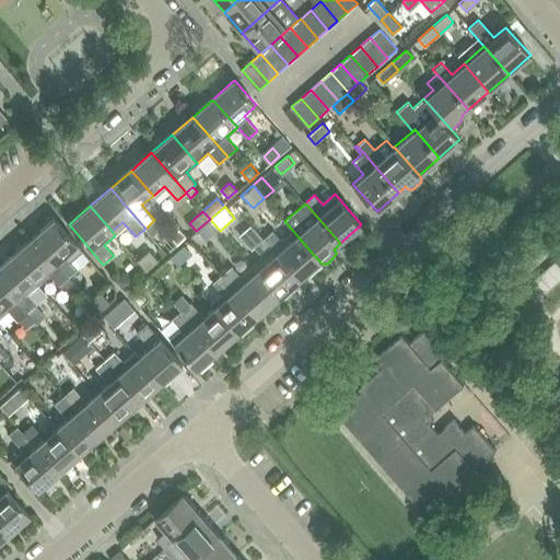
[(55,219),(34,237),(68,278),(78,269),(71,260),(82,251),(76,244),(55,219)]
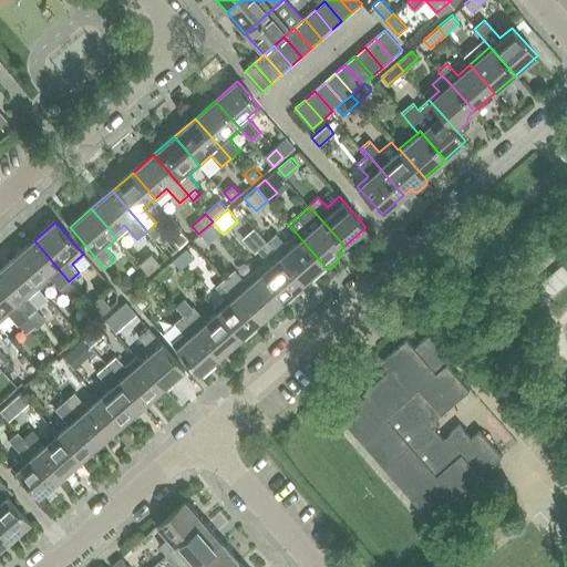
[(160,240),(171,254),(189,239),(177,225),(160,240)]
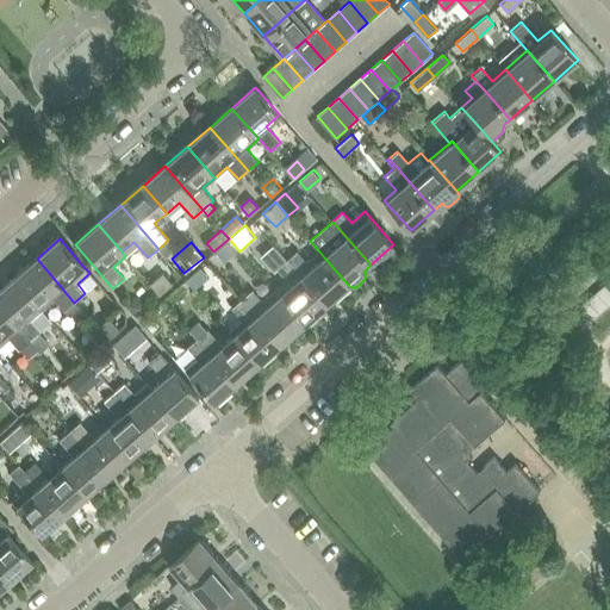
[(226,244),(217,253),(224,261),(234,254),(226,244)]
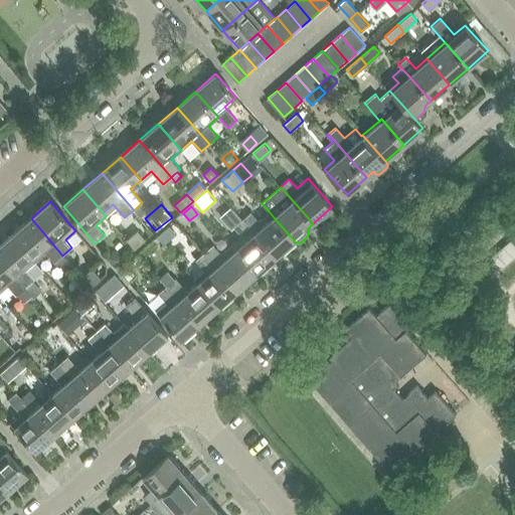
[(251,212),(242,220),(275,256),(294,240),(274,217),(270,212),(260,221),(251,212)]
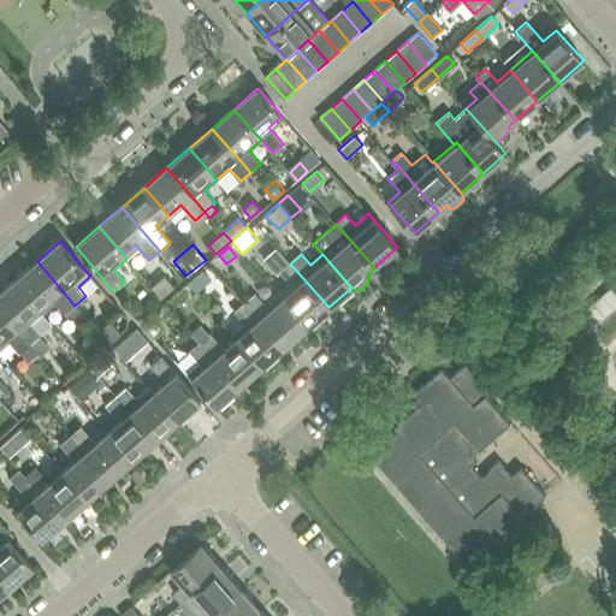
[(37,261),(15,280),(37,307),(42,312),(55,301),(66,313),(75,306),(37,261)]
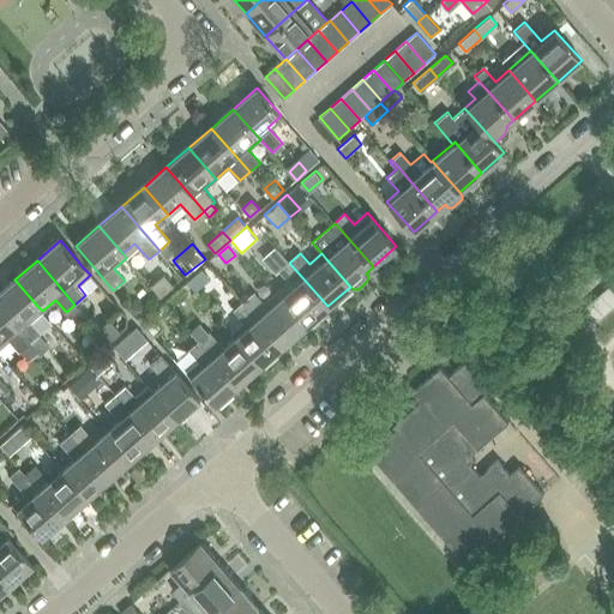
[(289,281),(276,293),(281,299),(305,326),(327,306),(289,263),(280,271),(289,281)]
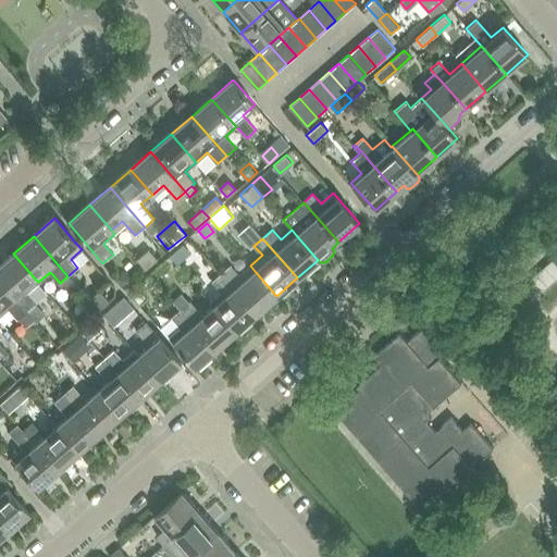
[(182,244),(169,256),(176,265),(190,254),(182,244)]
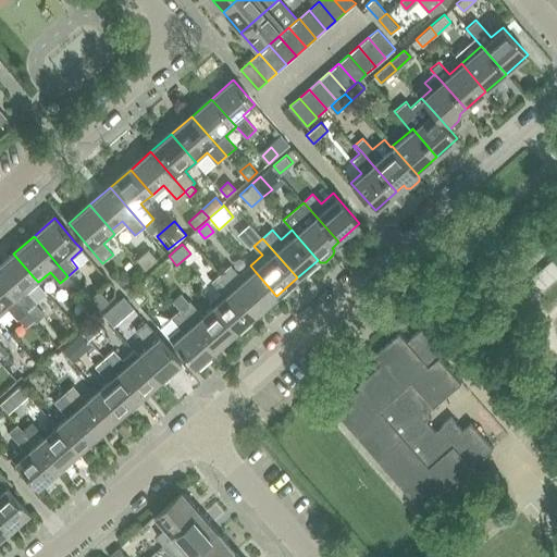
[(157,259),(148,249),(136,260),(145,270),(157,259)]
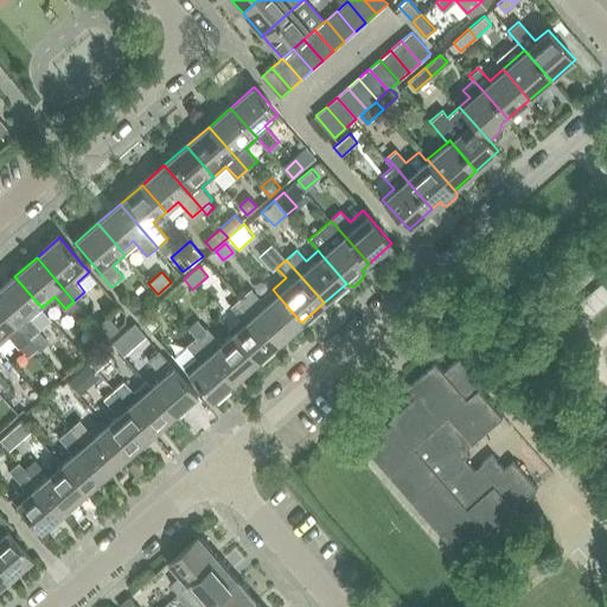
[(14,276),(0,288),(0,305),(29,339),(30,339),(37,349),(36,349),(38,351),(49,343),(38,332),(40,330),(30,319),(42,307),(14,276)]
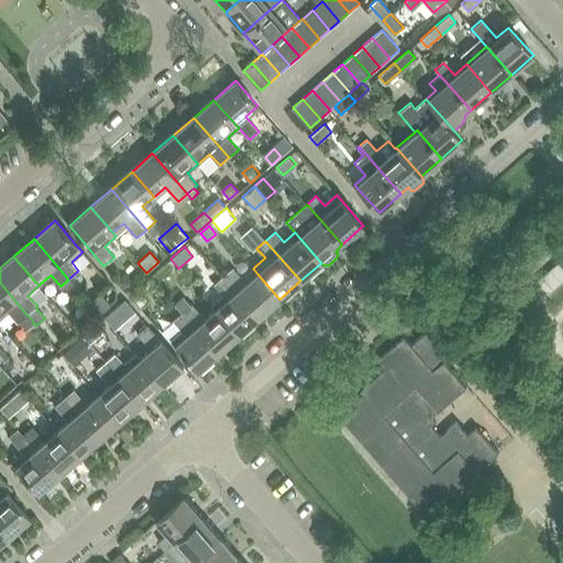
[(233,268),(223,277),(258,317),(279,299),(257,274),(253,268),(242,277),(233,268)]
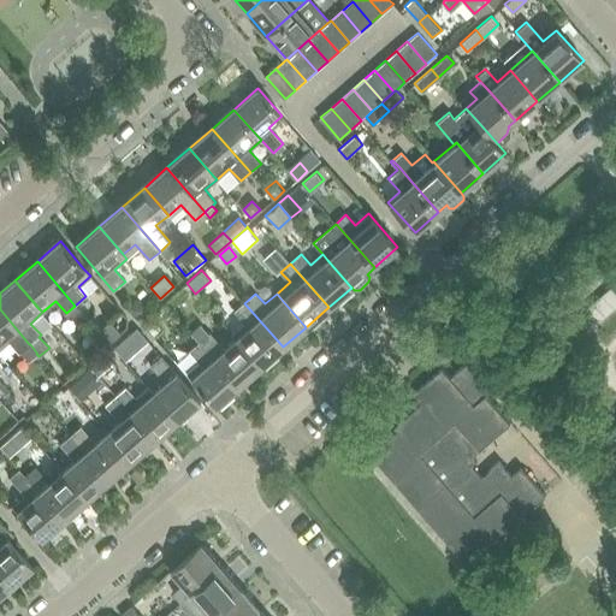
[(134,302),(128,308),(137,320),(147,311),(141,303),(134,302)]
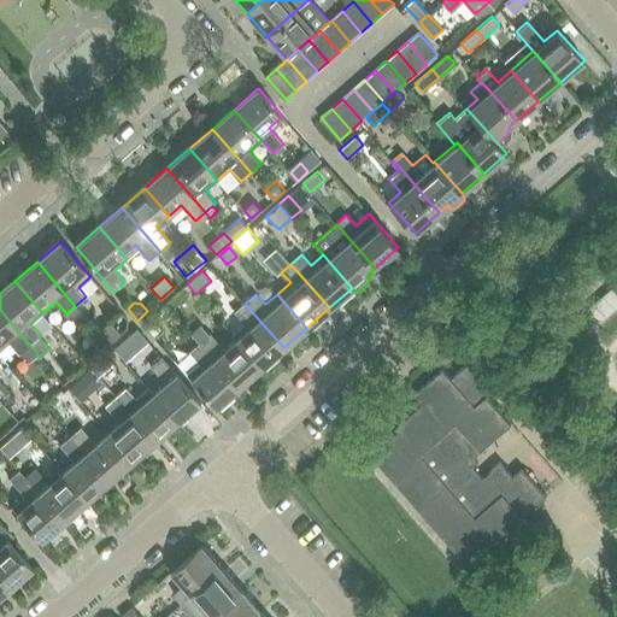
[(250,329),(238,340),(260,368),(283,347),(245,304),(235,312),(250,329)]
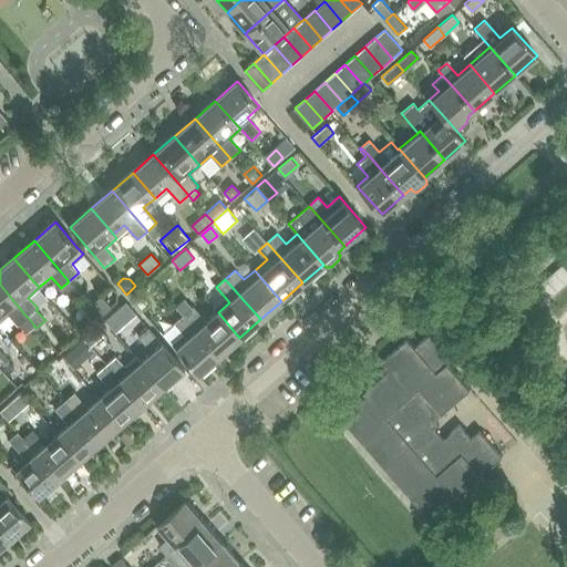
[(0,285),(0,319),(7,315),(17,326),(27,317),(0,285)]
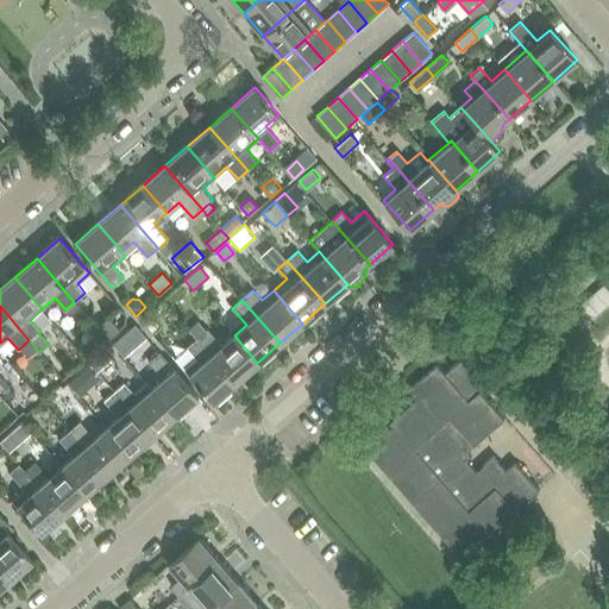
[(107,320),(96,330),(107,341),(118,332),(107,320)]
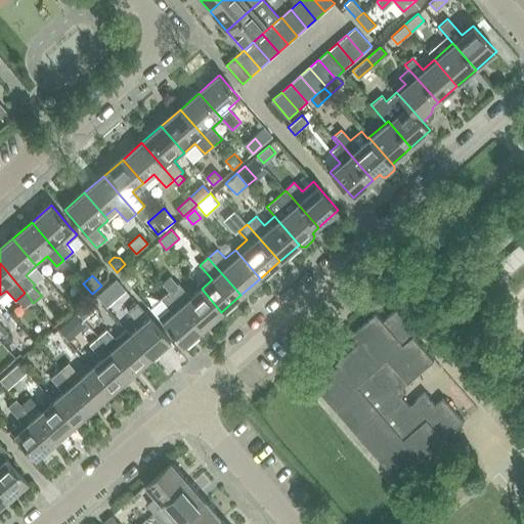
[(130,275),(124,280),(130,287),(136,281),(130,275)]
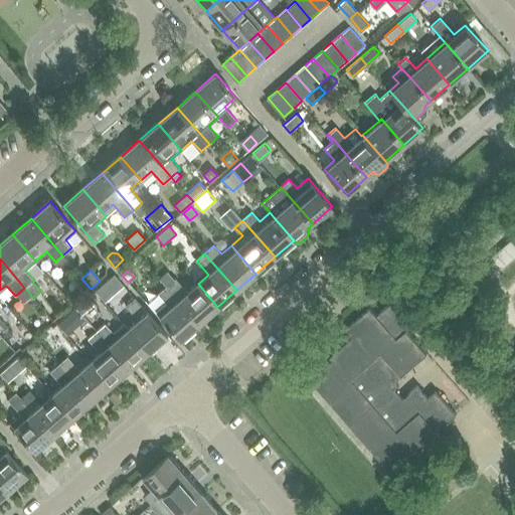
[(167,272),(160,279),(167,287),(199,323),(217,307),(198,284),(187,293),(175,279),(174,280),(167,272)]
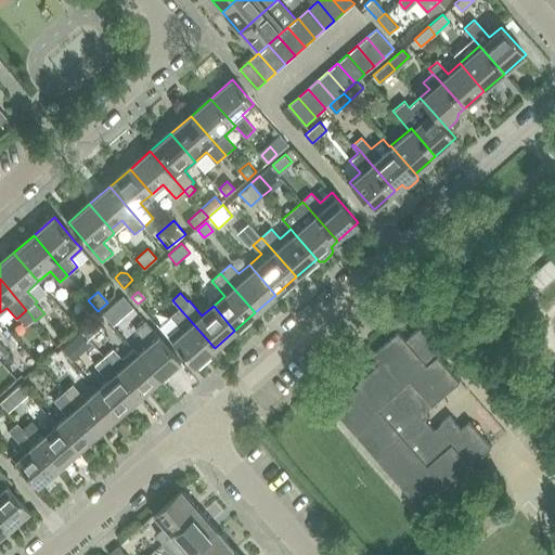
[(180,326),(167,337),(171,343),(193,366),(215,348),(180,309),(171,317),(180,326)]
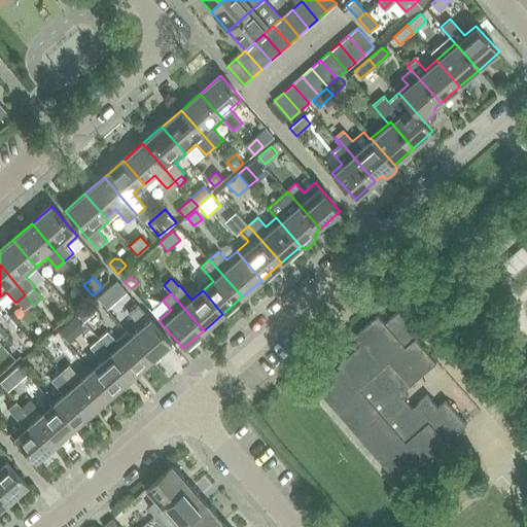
[(78,314),(80,317),(84,321),(97,310),(91,304),(78,314)]
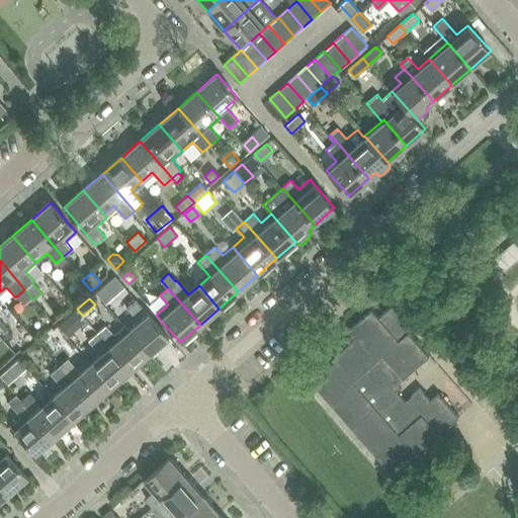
[(125,326),(122,328),(147,355),(168,338),(136,300),(127,308),(140,322),(130,330),(125,326)]
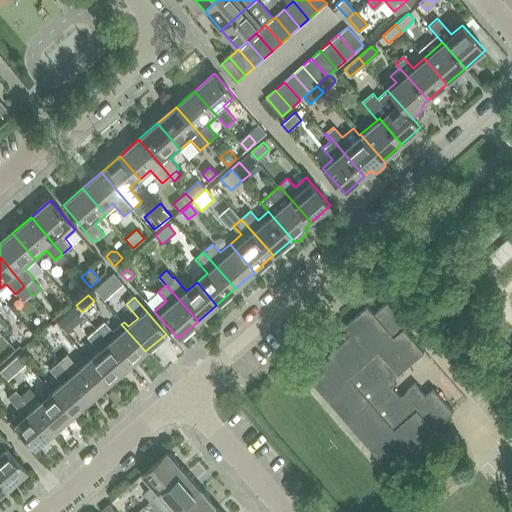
[(377,314),(370,306),(347,327),(352,334),(329,354),(333,358),(310,378),(389,468),(412,449),(415,452),(438,432),(435,429),(448,419),(417,384),(401,398),(392,387),(396,384),(393,380),(426,351),(406,328),(409,325),(390,303),(377,314)]
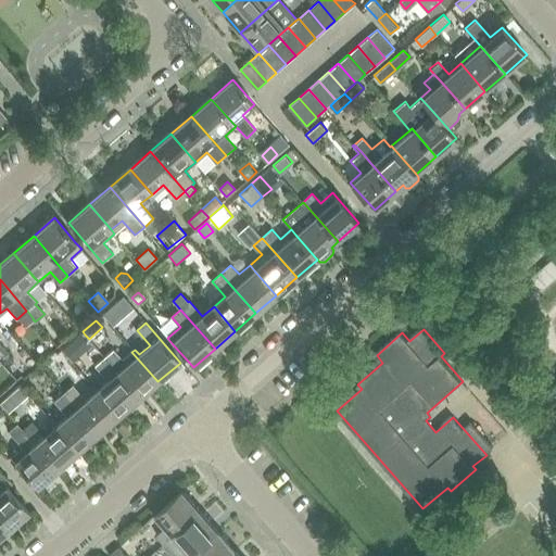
[(71,342),(62,350),(72,361),(80,353),(71,342)]
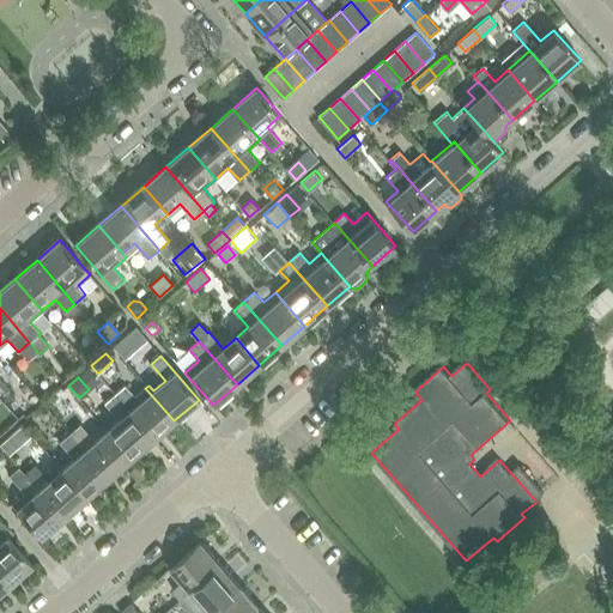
[(126,386),(114,396),(152,439),(174,420),(145,388),(135,396),(126,386)]
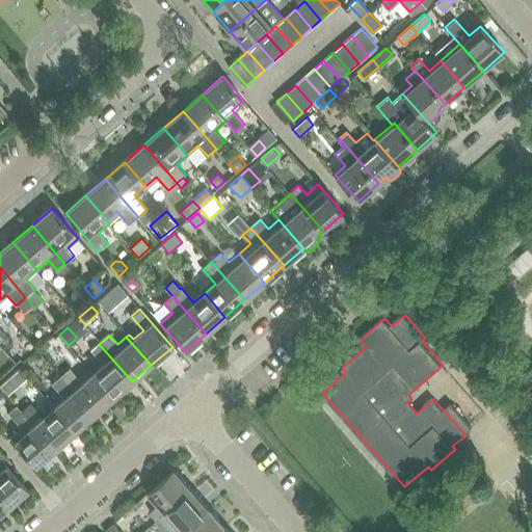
[(104,365),(91,374),(112,398),(132,381),(99,344),(91,350),(104,365)]
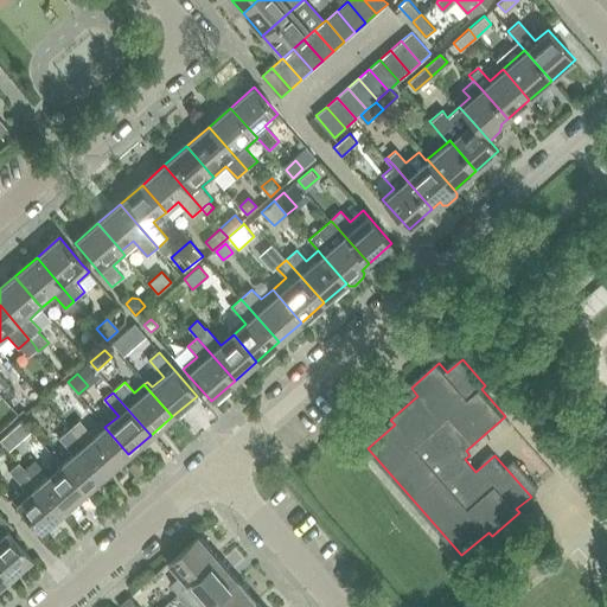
[(80,421),(69,430),(107,473),(128,454),(104,427),(94,436),(80,421)]
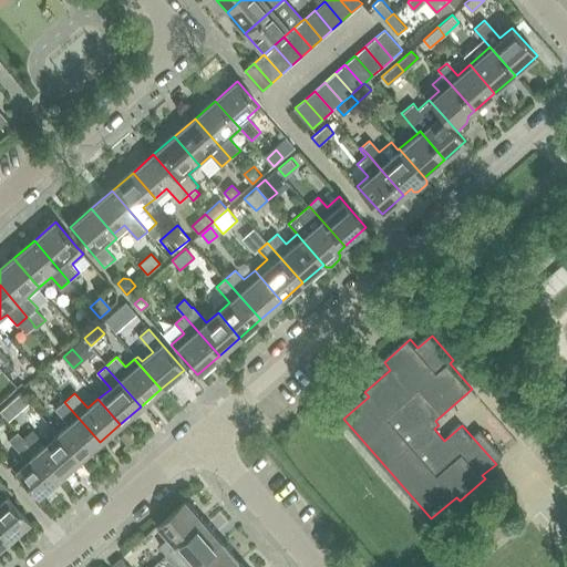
[(69,424),(58,434),(79,460),(100,442),(64,402),(55,409),(69,424)]
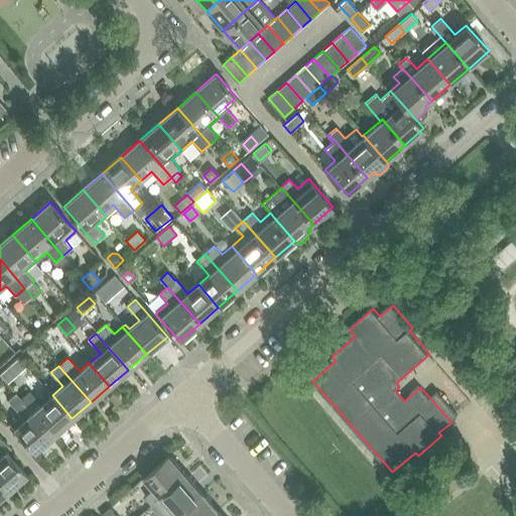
[(8,367),(0,374),(8,382),(16,375),(8,367)]
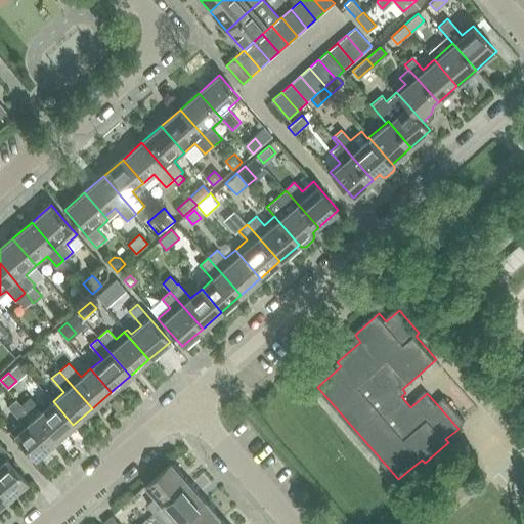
[(31,396),(22,403),(54,441),(73,425),(53,401),(48,396),(38,405),(31,396)]
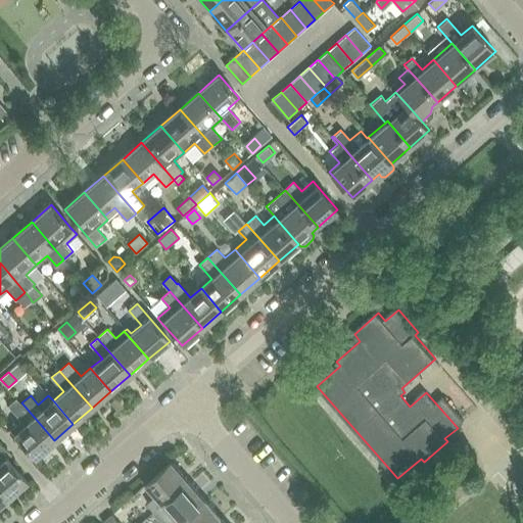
[(15,398),(7,406),(20,421),(10,429),(14,434),(35,458),(54,440),(21,402),(20,405),(15,398)]
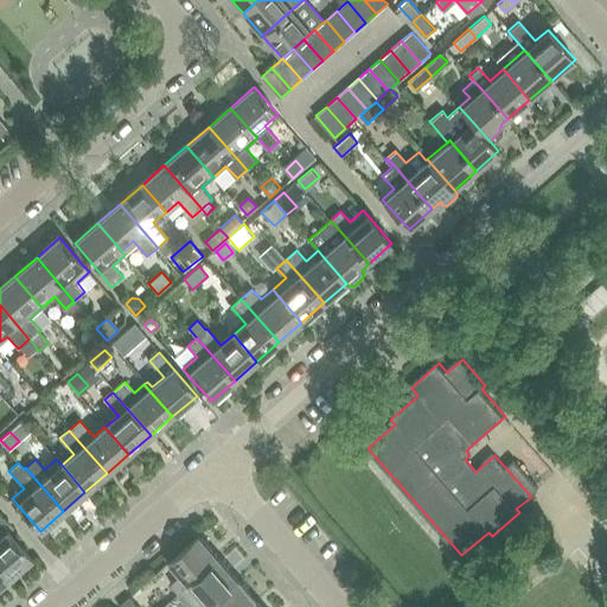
[(0,567),(8,577),(32,558),(8,531),(0,537),(0,567)]
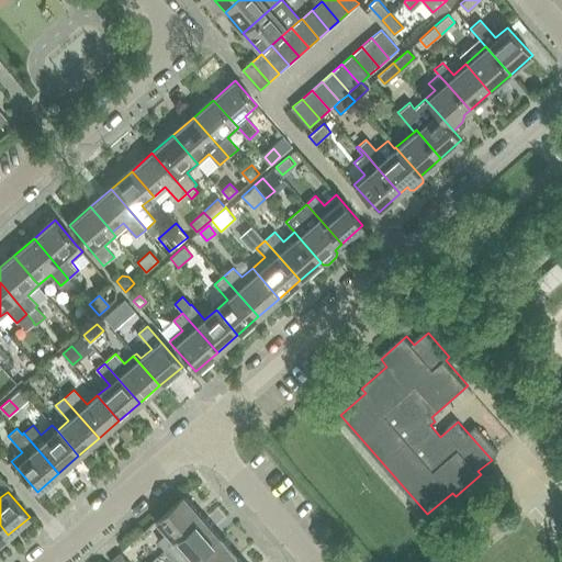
[(166,551),(176,542),(204,517),(186,496),(157,520),(168,534),(157,542),(166,551)]
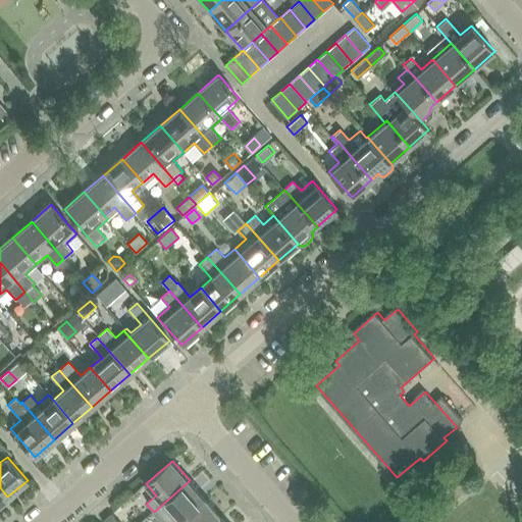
[(161,521),(179,521),(206,500),(190,480),(163,504),(171,513),(161,521)]
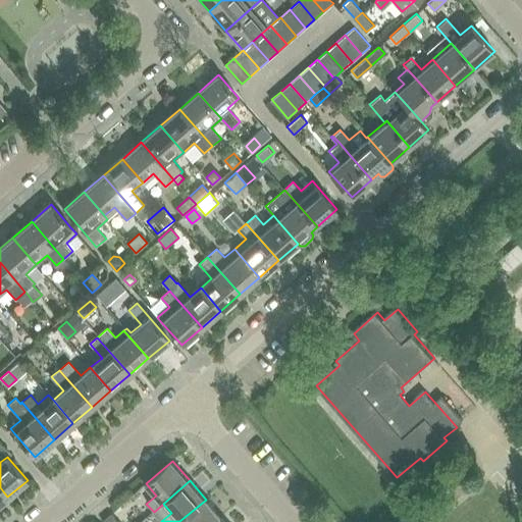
[(179,521),(219,521),(223,519),(206,500),(179,521)]
